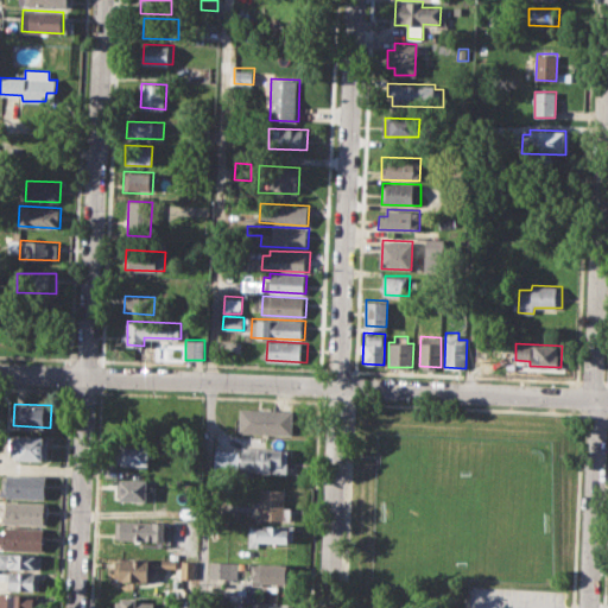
[(239,409),(295,411),(293,435),(238,432),(239,409)]
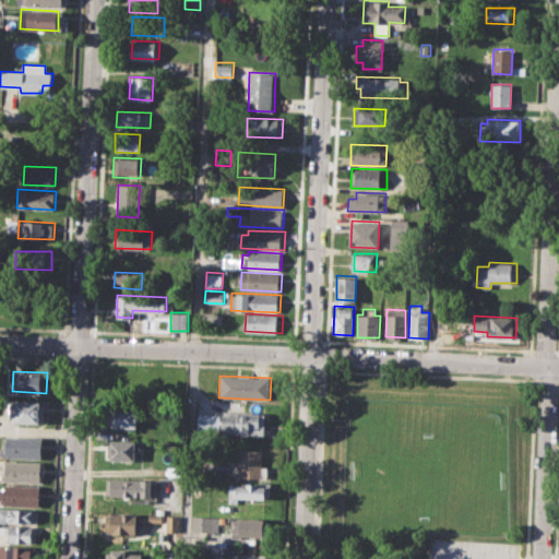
[(10,401),(45,402),(45,423),(10,421),(10,401)]
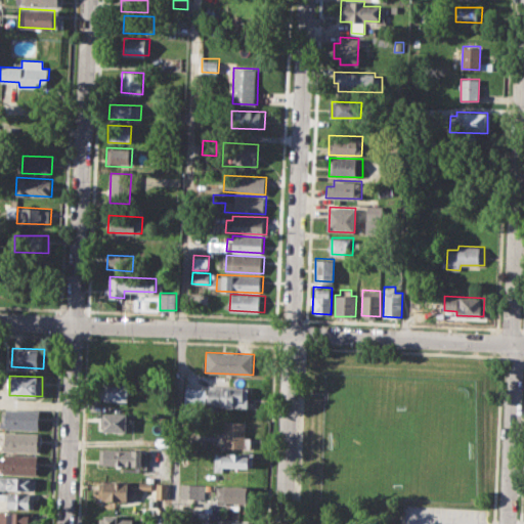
[(100,382),(129,384),(128,401),(99,399),(100,382)]
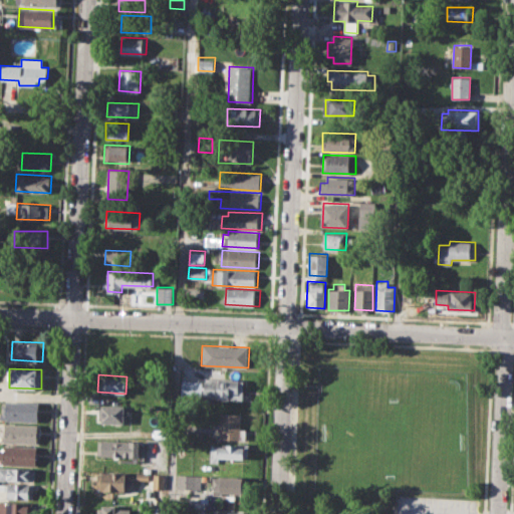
[(205,377),(245,379),(244,400),(204,398),(205,377)]
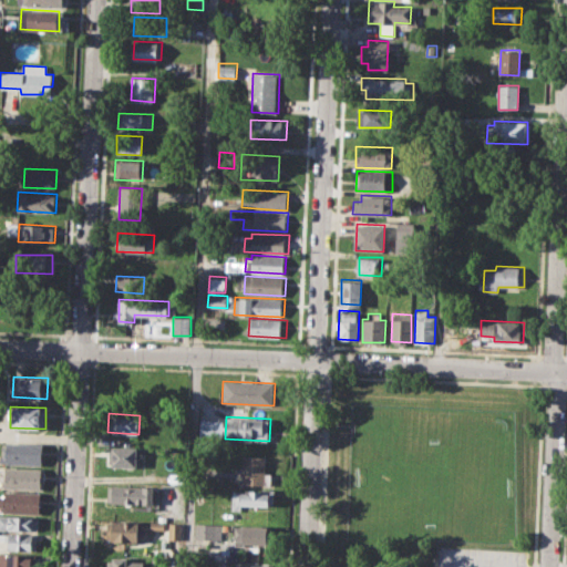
[(199,420),(220,420),(219,437),(199,436),(199,420)]
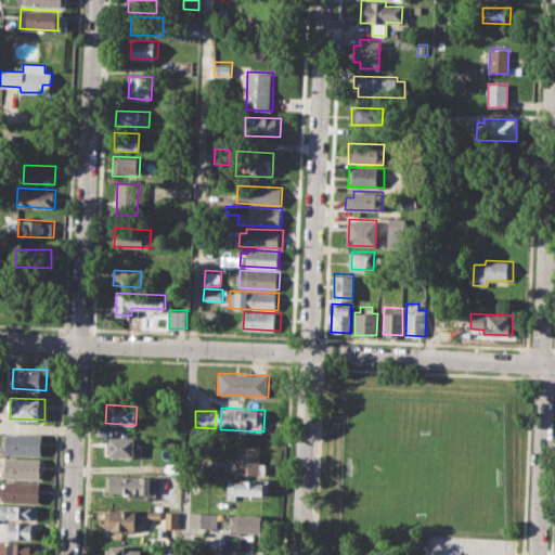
[(2,433),(42,434),(41,455),(1,453),(2,433)]
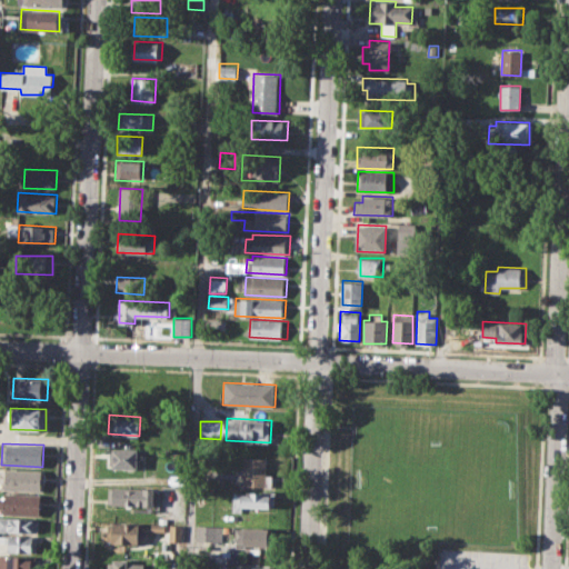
[(110,448),(139,449),(139,469),(109,467),(110,448)]
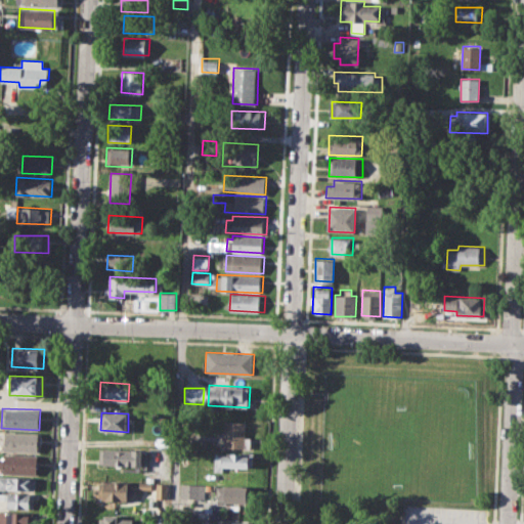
[(224,422),(246,423),(245,437),(253,437),(252,450),(222,449),(224,422)]
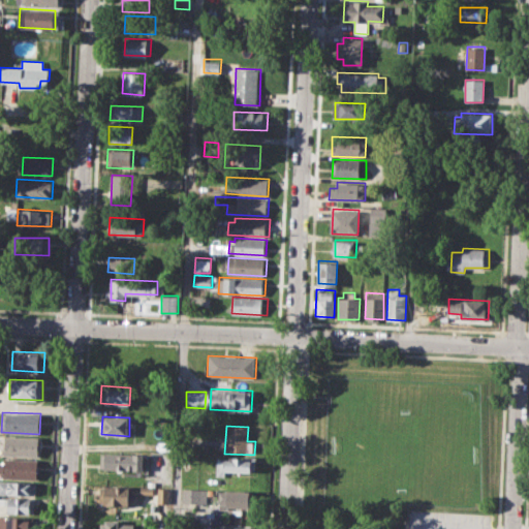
[(3,435),(39,437),(38,458),(2,456),(3,435)]
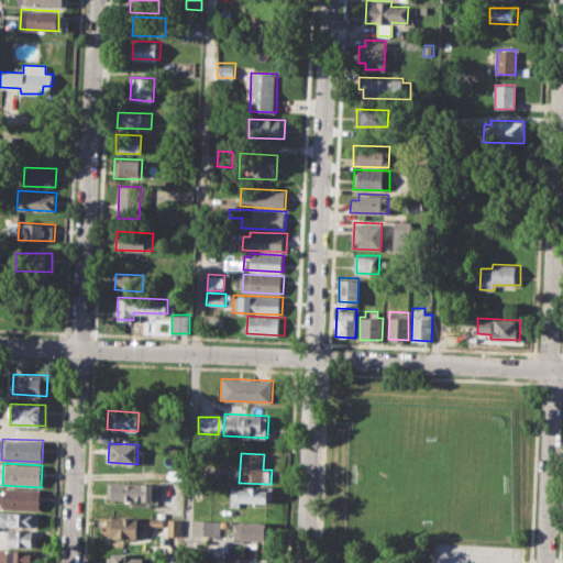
[(106,481),(153,483),(153,501),(106,499),(106,481)]
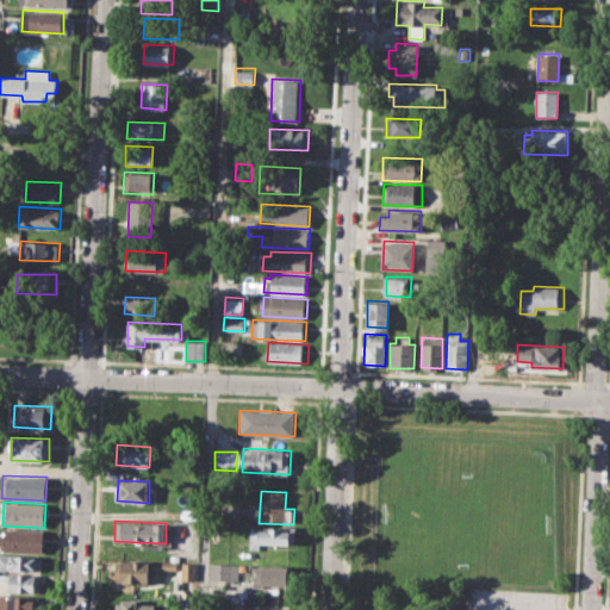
[(250,528),(263,529),(263,526),(296,527),(294,545),(260,543),(260,549),(249,548),(250,528)]
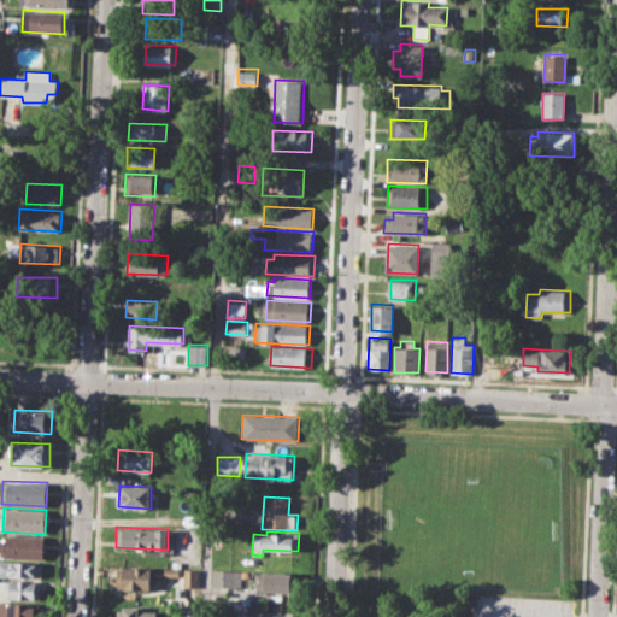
[(0,539),(5,540),(5,535),(45,538),(43,559),(5,558),(5,551),(0,550),(0,539)]
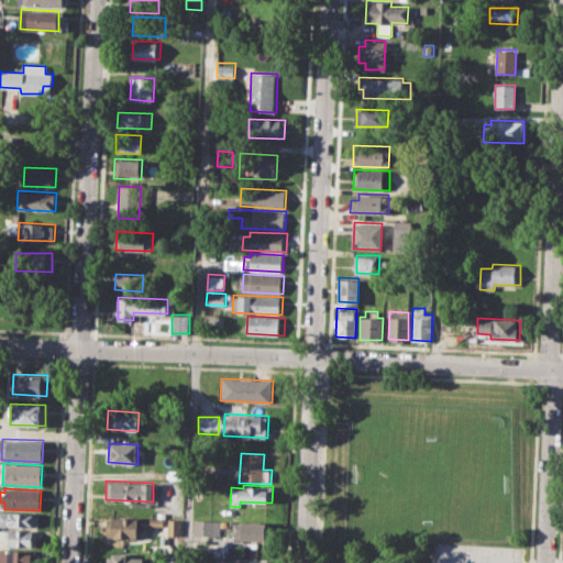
[(0,512),(40,515),(40,527),(0,525),(0,512)]
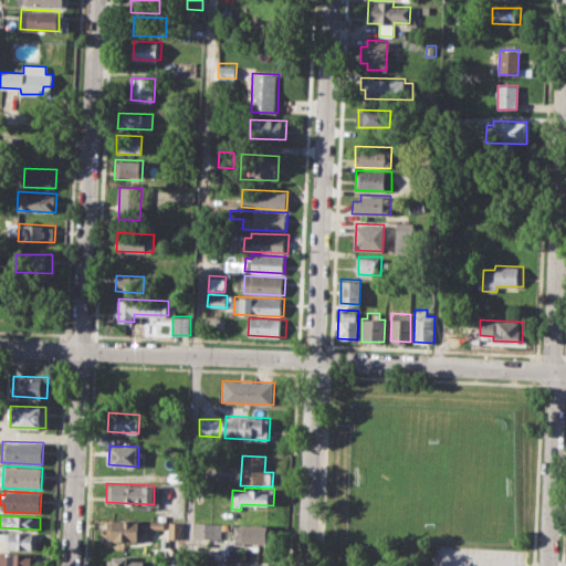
[(108,519),(140,520),(139,542),(107,540),(108,519)]
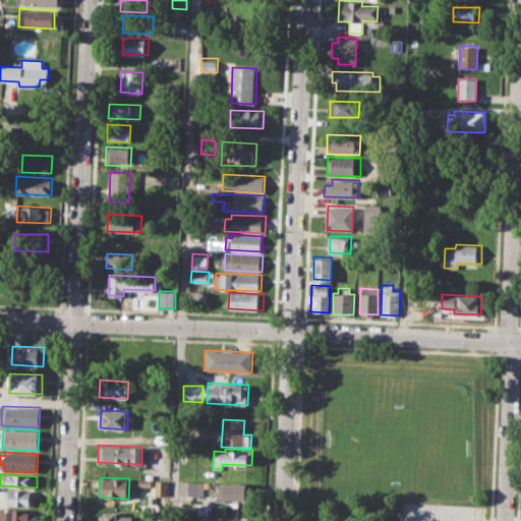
[(139,478),(152,478),(151,486),(138,486),(139,478)]
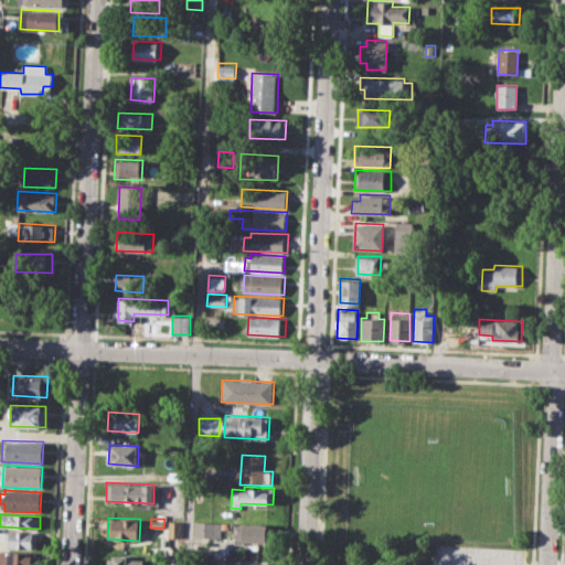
[(196,520),(221,522),(220,537),(195,535),(196,520)]
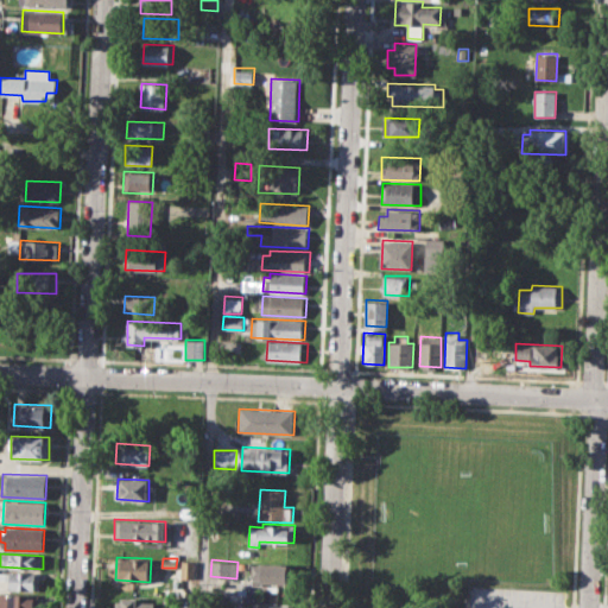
[(181,561),(195,561),(195,578),(181,578),(181,561)]
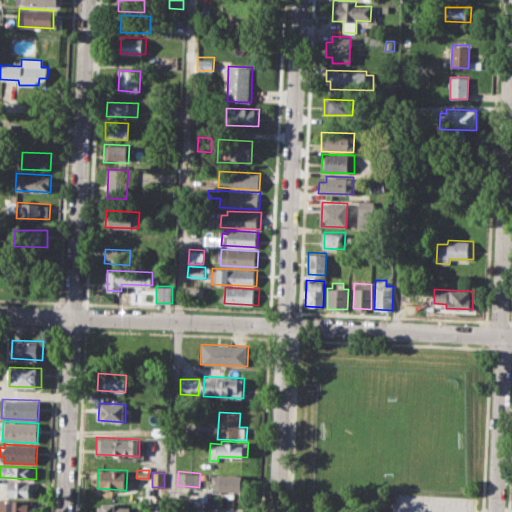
[(212,474),(246,476),(246,493),(211,492),(212,474)]
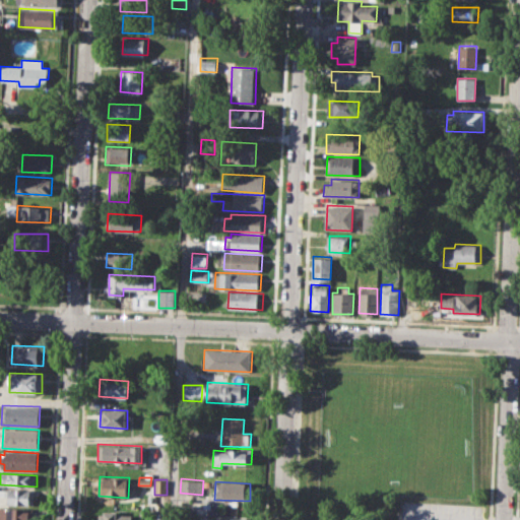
[(8,489),(36,490),(35,506),(7,504),(8,489)]
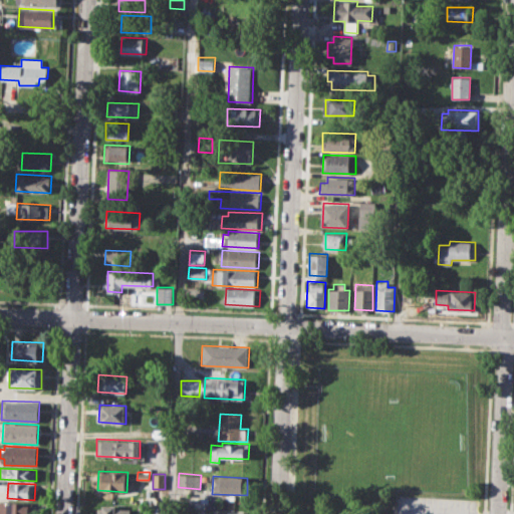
[(0,513),(0,501),(34,502),(34,513),(0,513)]
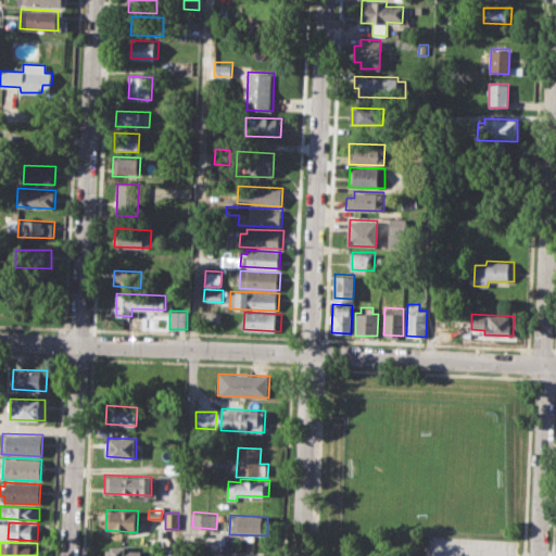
[(109,555),(110,545),(127,546),(127,550),(142,551),(141,555),(109,555)]
